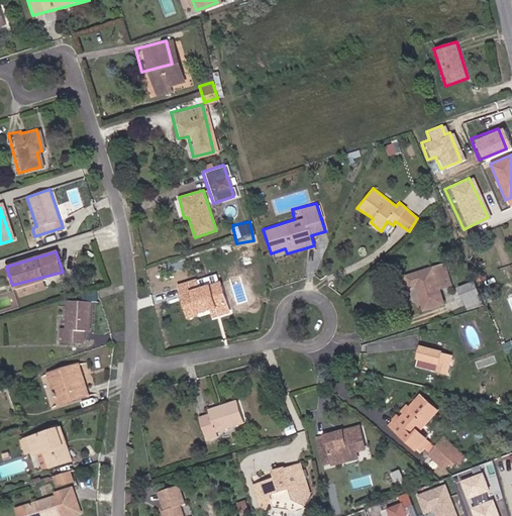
[(442,264),(404,276),(407,288),(414,287),(422,311),(445,304),(440,289),(450,286),(442,264)]
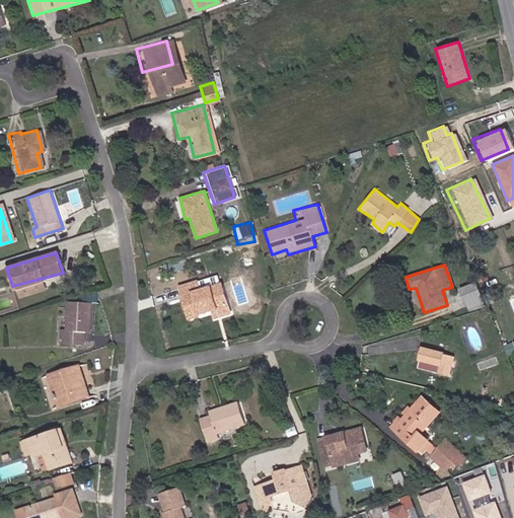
[(196,281),(177,286),(188,319),(211,312),(216,317),(230,313),(221,283),(201,288),(196,281)]
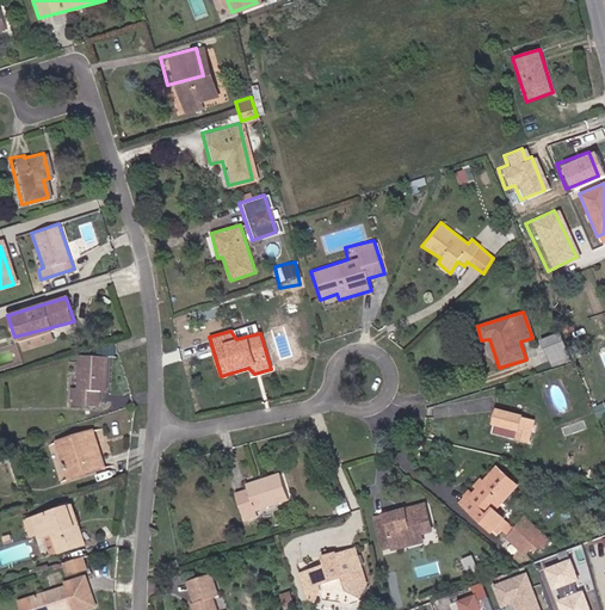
[(548,363),(567,356),(556,331),(538,338),(548,363)]
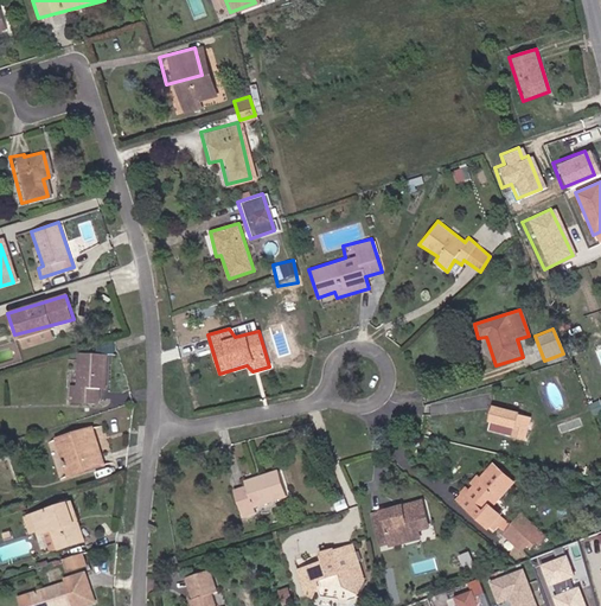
[(107,355),(75,351),(74,383),(66,383),(66,402),(96,404),(97,388),(106,389),(107,355)]
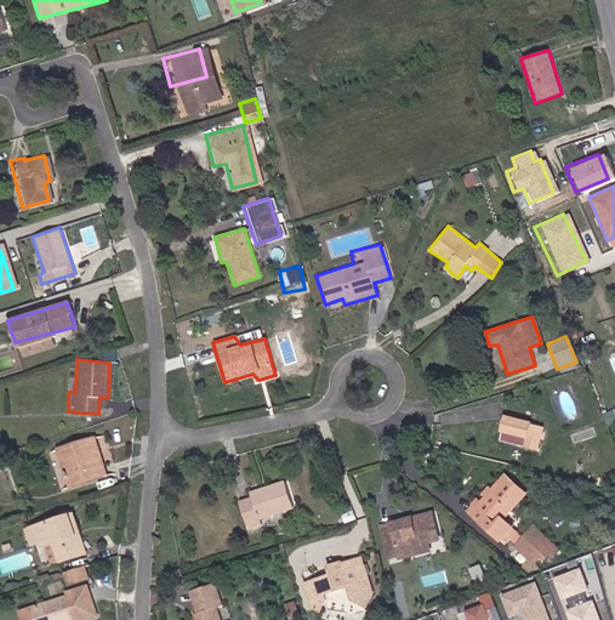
[(533,425),(504,414),(497,438),(536,449),(544,427),(533,425)]
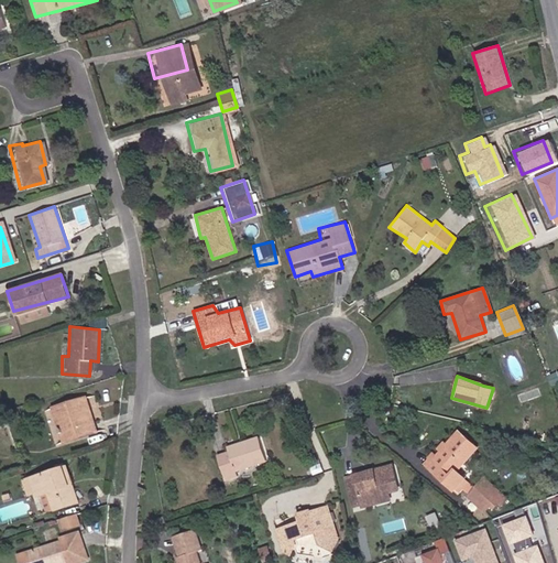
[(84,396),(48,407),(59,442),(96,430),(84,396)]
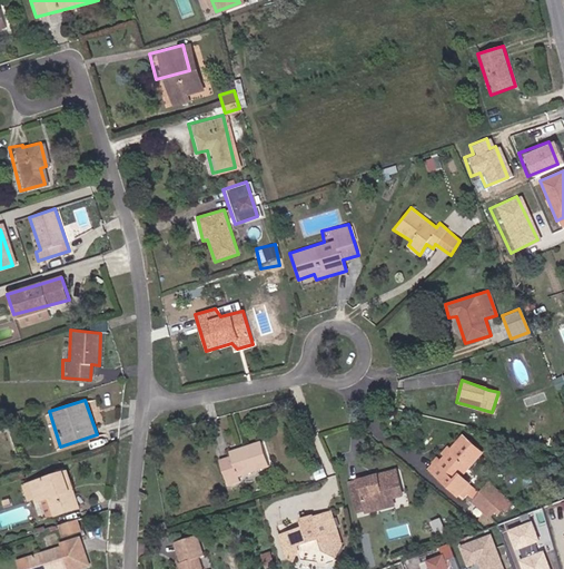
[(431,461),(425,467),(449,488),(462,474),(483,451),(461,433),(448,448),(445,444),(439,451),(443,454),(439,460),(436,455),(431,461)]
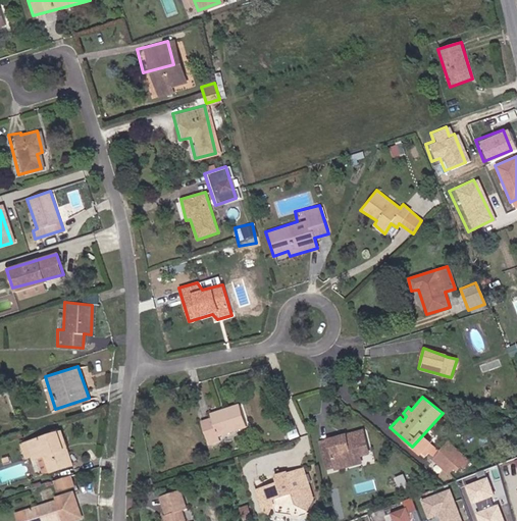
[(239,403),(207,412),(208,416),(199,419),(208,443),(218,440),(217,434),(246,426),(239,403)]
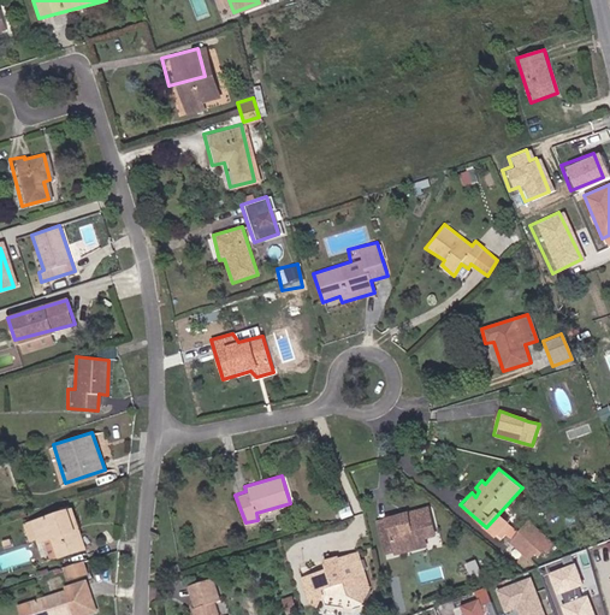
[(427,506),(374,519),(383,553),(437,542),(427,506)]
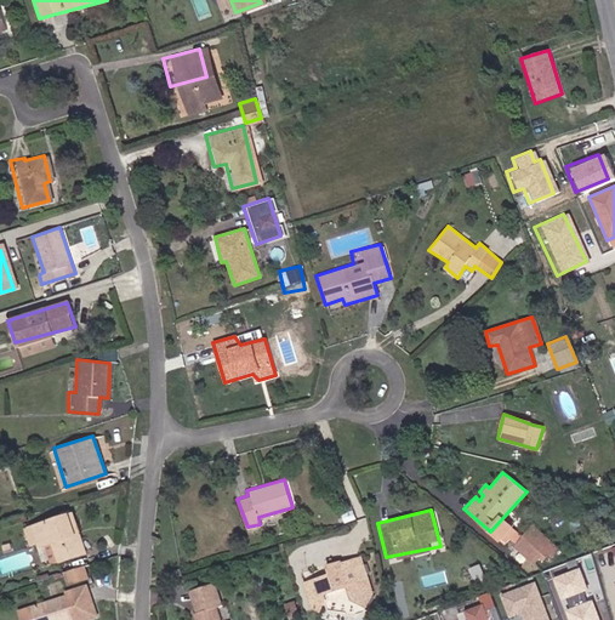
[(70,512),(30,524),(38,549),(50,545),(56,562),(85,553),(70,512)]
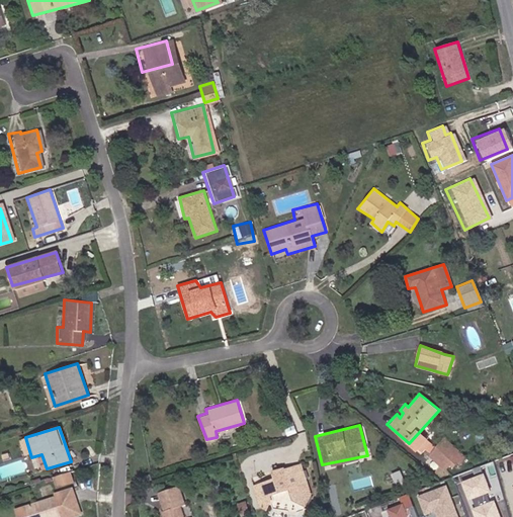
[(420,431),(409,443),(426,459),(428,455),(447,474),(467,456),(445,437),(436,446),(420,431)]
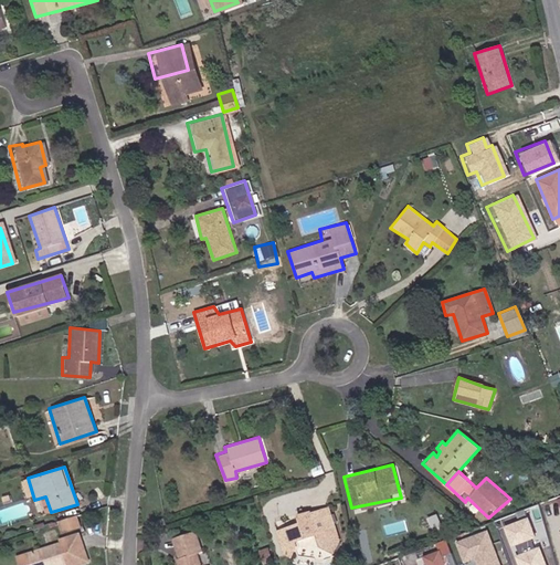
[(298,523),(275,530),(281,551),(297,547),(296,542),(315,535),(319,545),(328,552),(344,547),(328,508),(296,516),(298,523)]
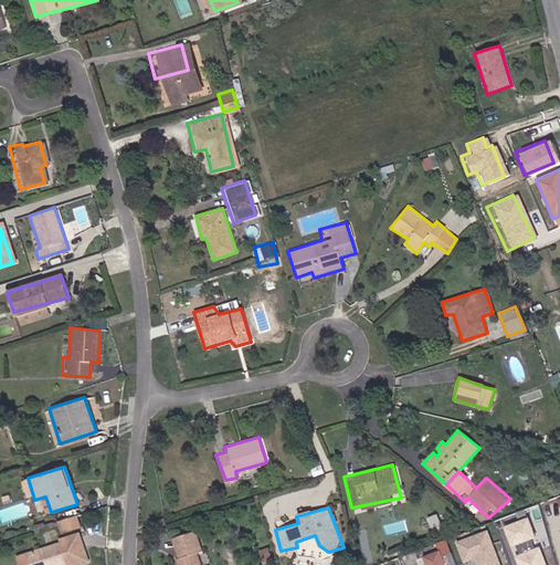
[(57,533),(78,526),(74,513),(53,520),(57,533)]
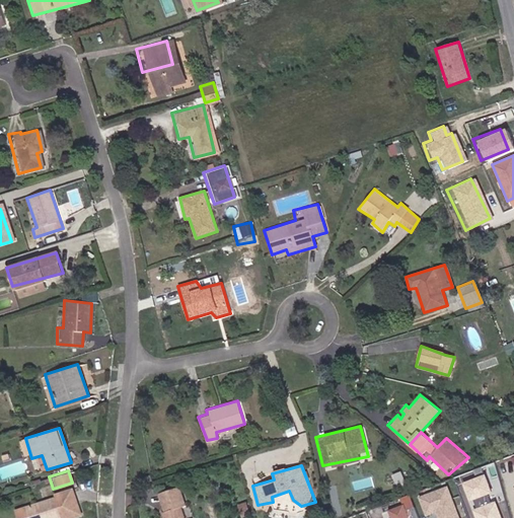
[(479,475),(456,483),(463,501),(485,493),(479,475)]
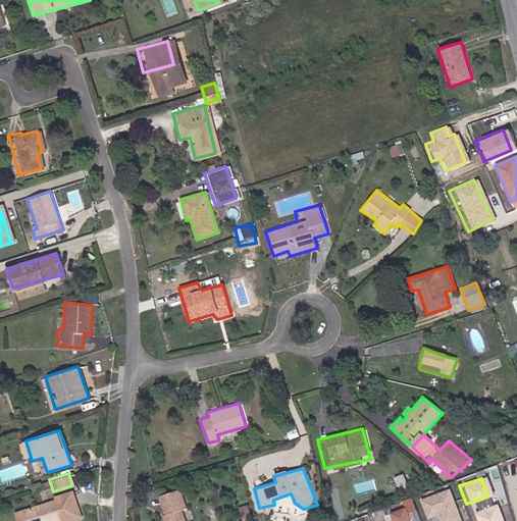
[(457,520),(445,487),(415,500),(422,519),(431,516),(433,520),(457,520)]
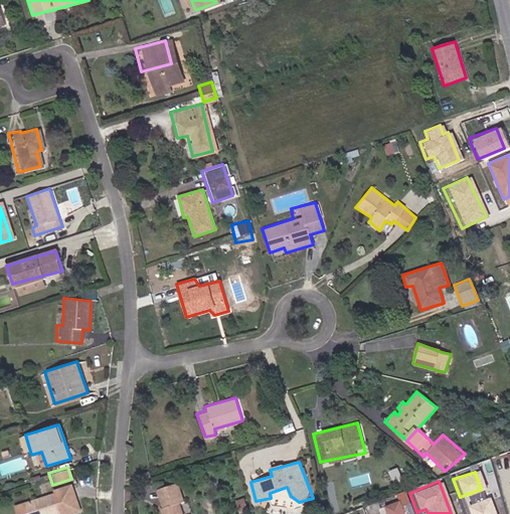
[(178,484),(156,490),(162,507),(160,508),(161,513),(182,513),(179,503),(184,501),(178,484)]
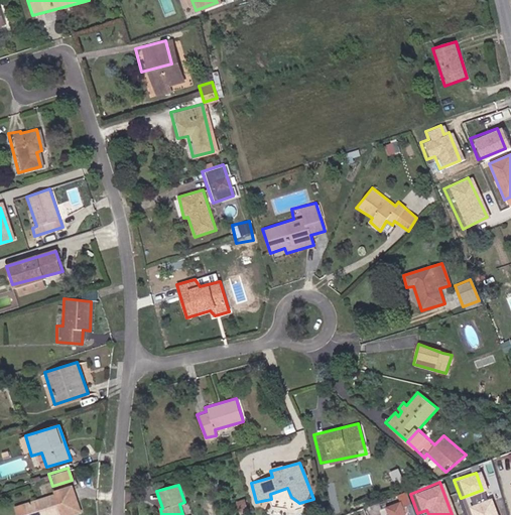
[(53,495),(12,506),(14,514),(72,514),(82,513),(71,486),(52,491),(53,495)]
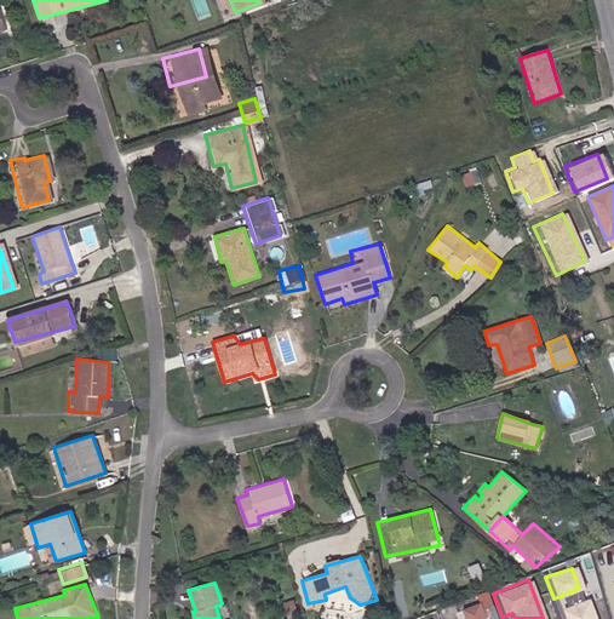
[(591,618),(584,600),(558,609),(562,618),(591,618)]
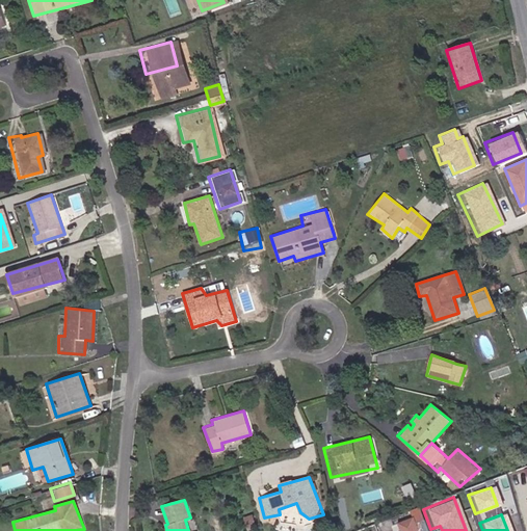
[(392,524),(394,530),(414,530),(409,518),(392,524)]
